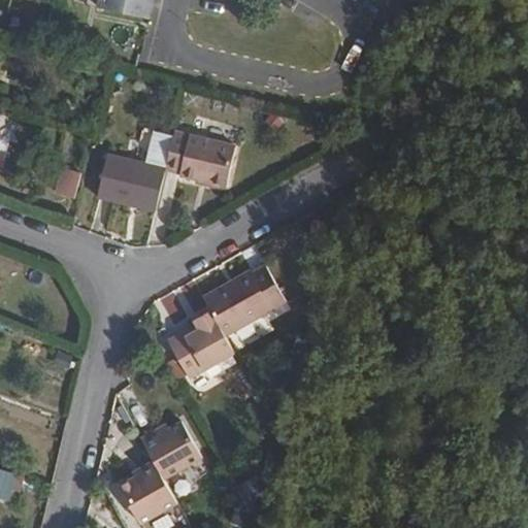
[(109,0),(153,12),(155,0),(109,0)]
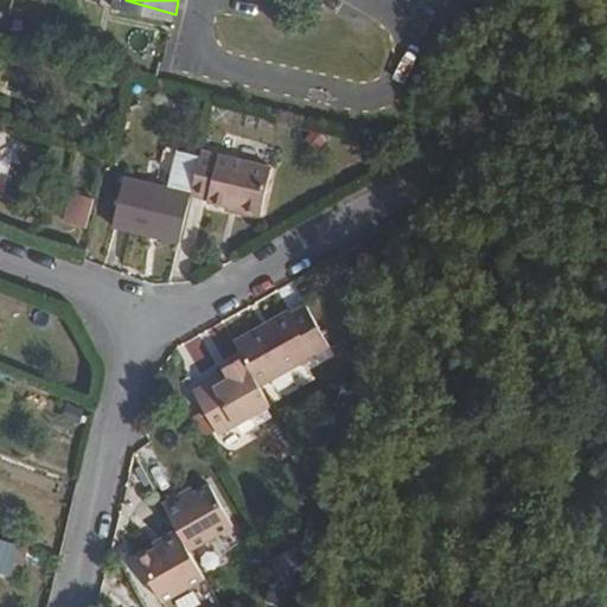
[(191,191),(202,151),(164,141),(153,180),(191,191)]
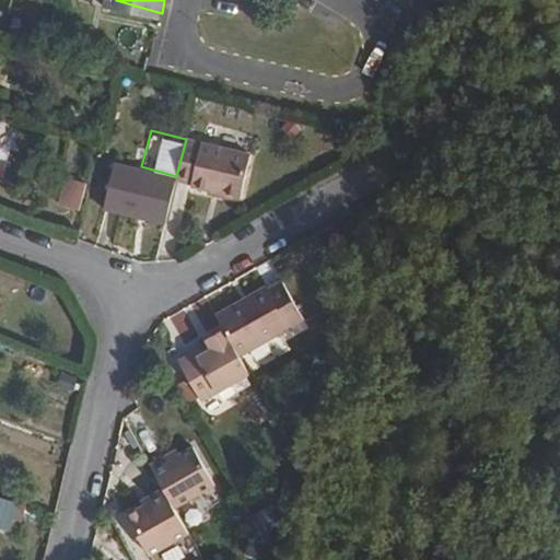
[(255,155),(186,139),(176,176),(208,182),(203,193),(243,202),(255,155)]
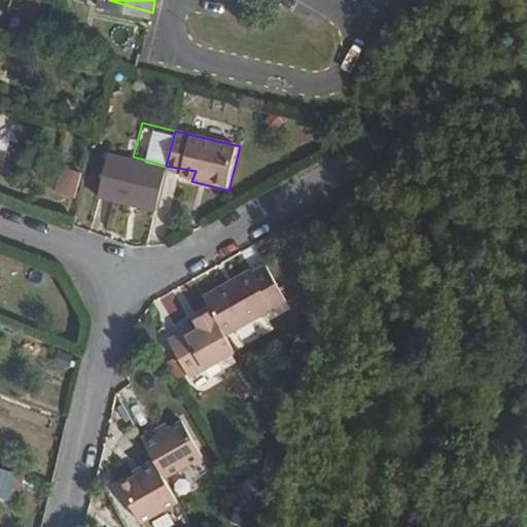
[(101,191),(153,209),(166,166),(133,156),(112,151),(101,191)]
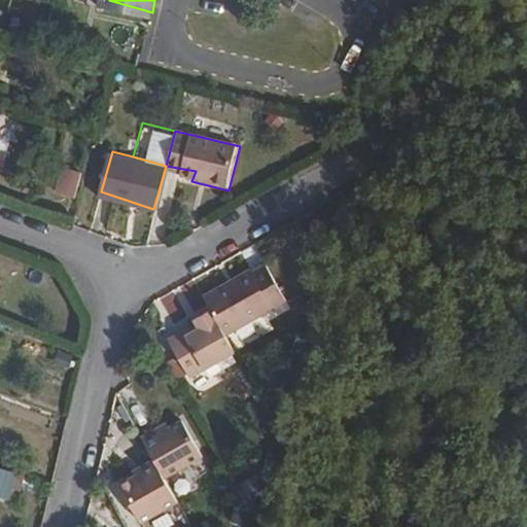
[(51,192),(72,199),(80,174),(60,167),(51,192)]
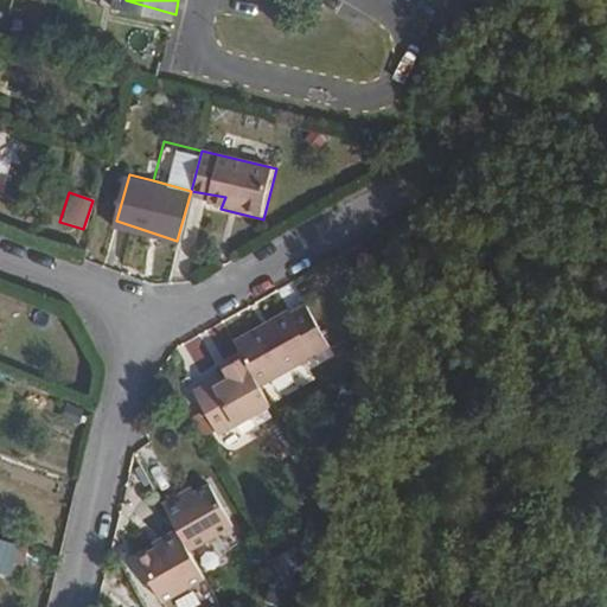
[(289,311),(236,342),(241,351),(260,384),(326,349),(305,311),(295,318),(289,311)]
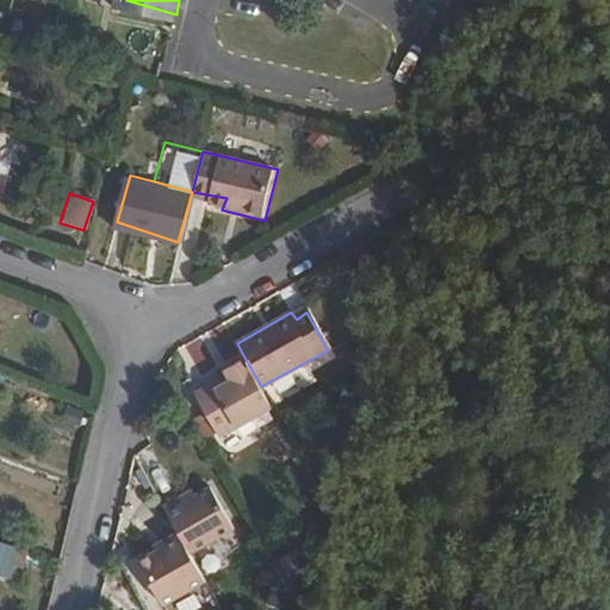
[(358,337),(361,319),(350,316),(347,332),(358,337)]
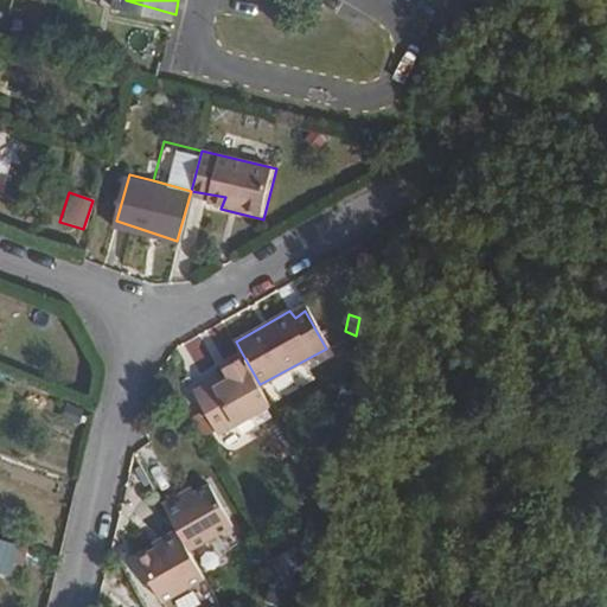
[(260,384),(241,351),(224,360),(231,378),(215,385),(210,377),(187,391),(213,434),(269,402),(260,384)]
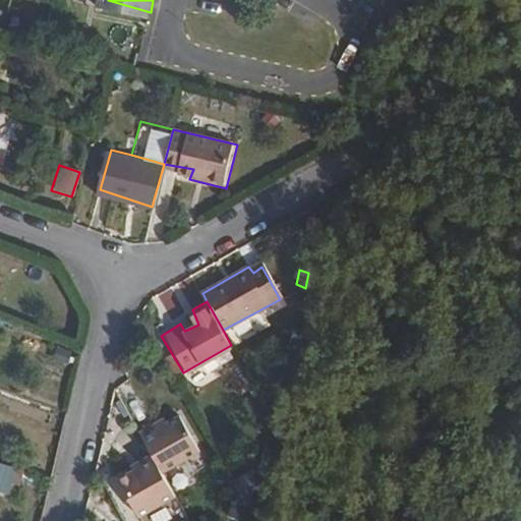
[(139,432),(152,455),(162,473),(199,451),(180,417),(168,425),(155,433),(150,425),(139,432)]
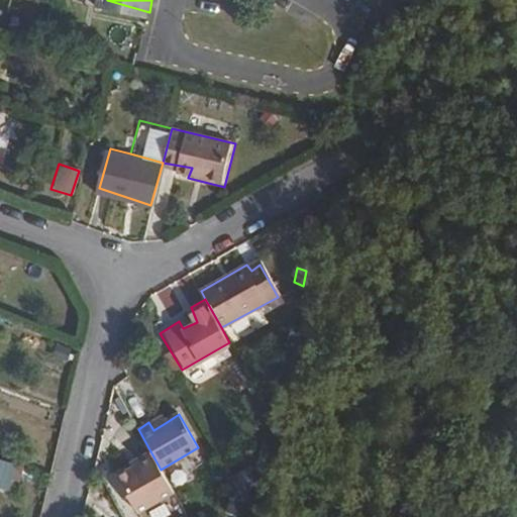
[(153,430),(167,422),(161,415),(148,422),(153,430)]
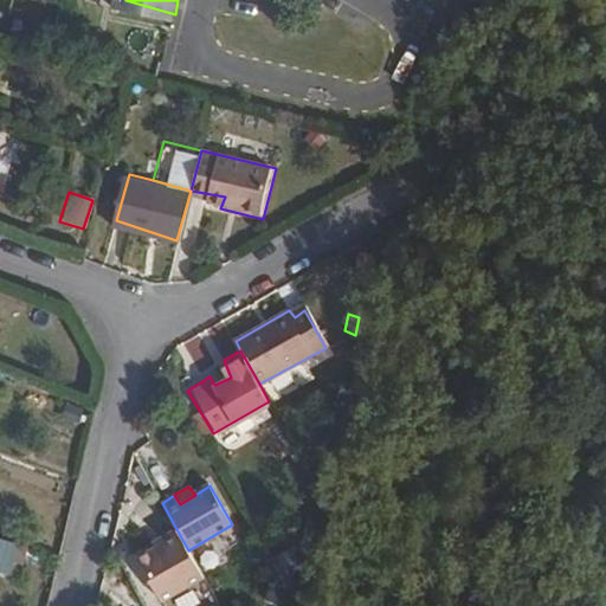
[(158,605),(165,605),(206,581),(188,550),(176,529),(156,541),(160,552),(135,567),(158,605)]
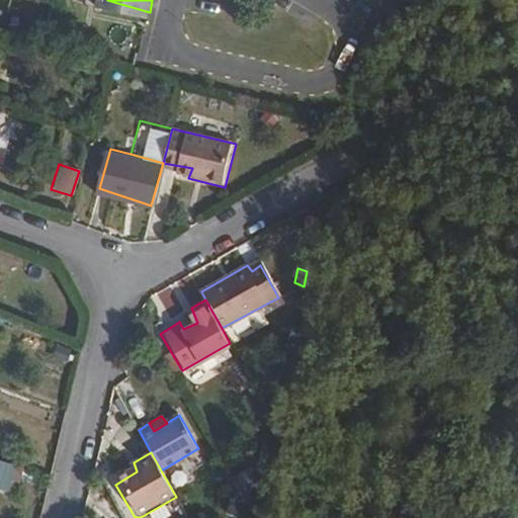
[(0,491),(8,494),(17,466),(0,460),(0,491)]
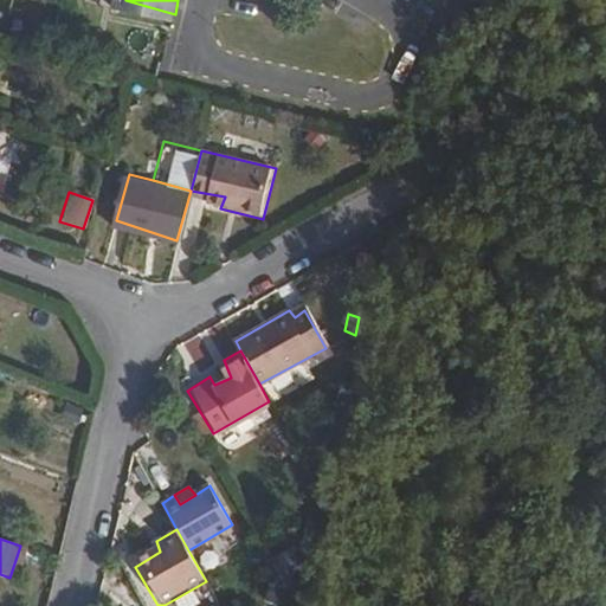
All buildings are outlined.
